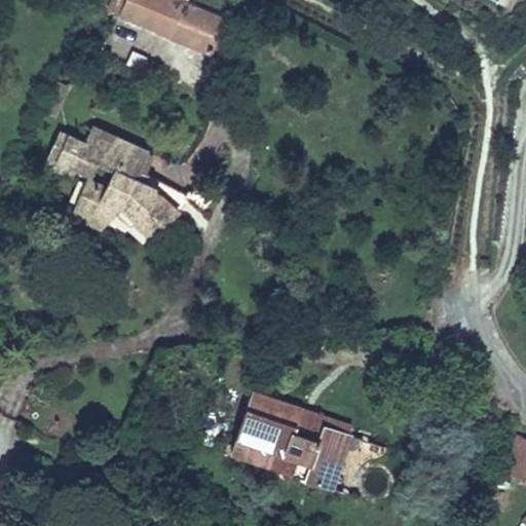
[(113,0),(110,9),(119,12),(123,0),(113,0)]
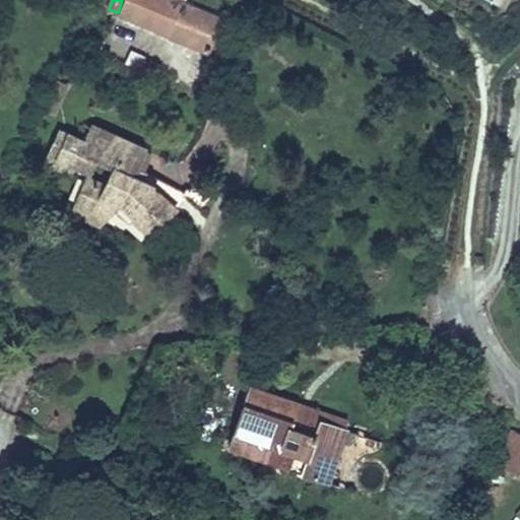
[(122,0),(118,12),(207,50),(221,19),(181,3),(182,0),(122,0)]
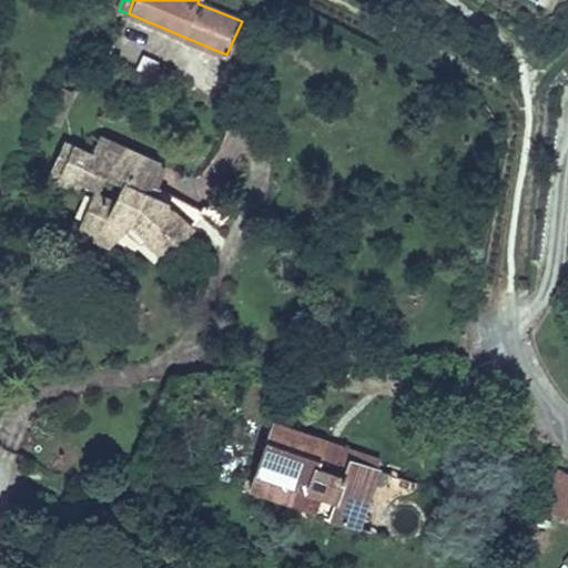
[(83,224),(118,240),(124,229),(141,243),(158,225),(173,240),(186,224),(166,206),(168,203),(155,199),(142,192),(145,184),(149,186),(160,164),(99,137),(92,153),(73,145),(61,171),(88,183),(98,189),(103,175),(122,183),(113,202),(98,195),(83,224)]
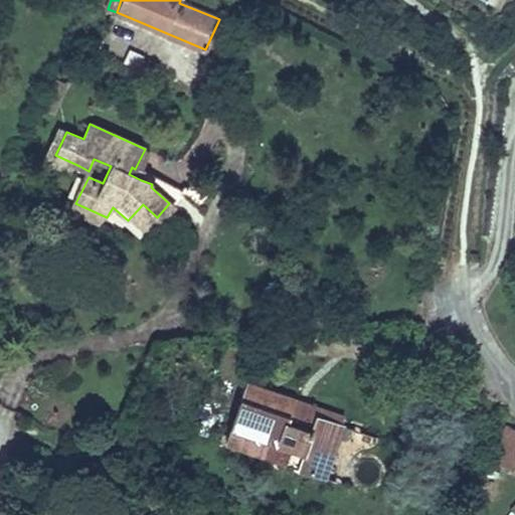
[(76,174),(79,166),(55,155),(66,132),(61,129),(46,160),(52,163),(76,174)]
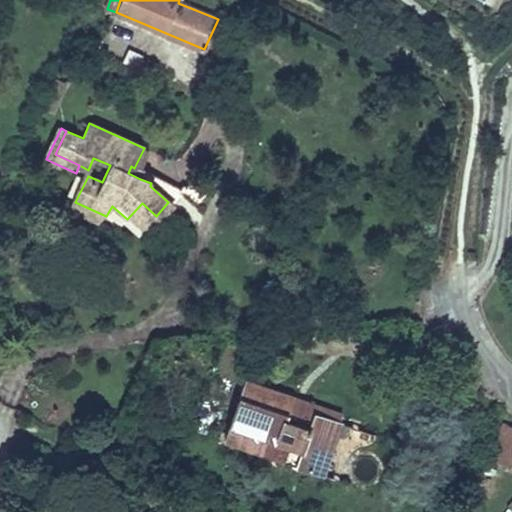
[(150,151),(144,148),(134,168),(131,166),(128,173),(140,179),(144,172),(141,170),(150,151)]
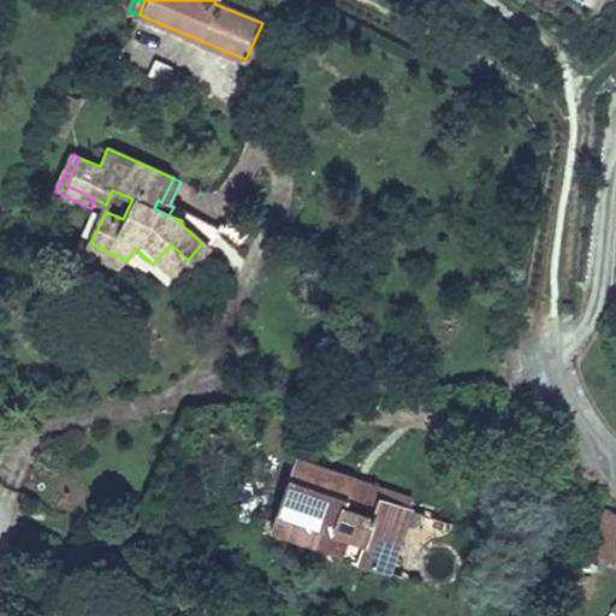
[(125,267),(128,260),(90,243),(88,250),(125,267)]
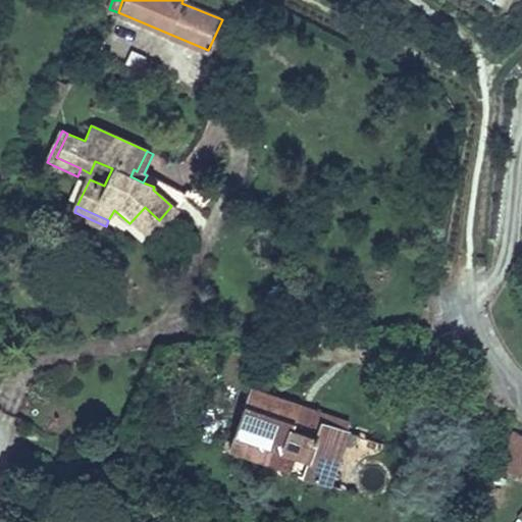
[(175,210),(171,206),(159,220),(163,224),(175,210)]
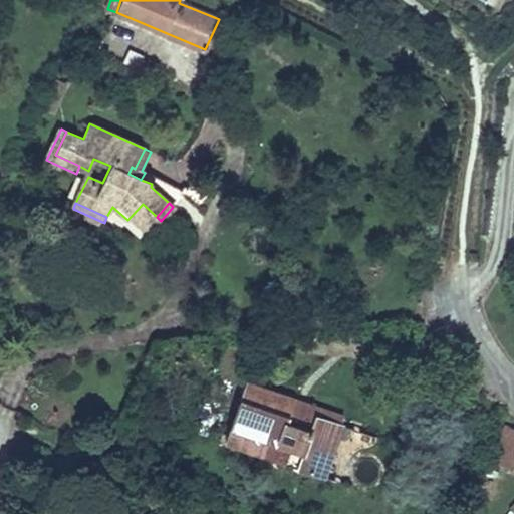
[(478,260),(477,251),(470,252),(470,261),(478,260)]
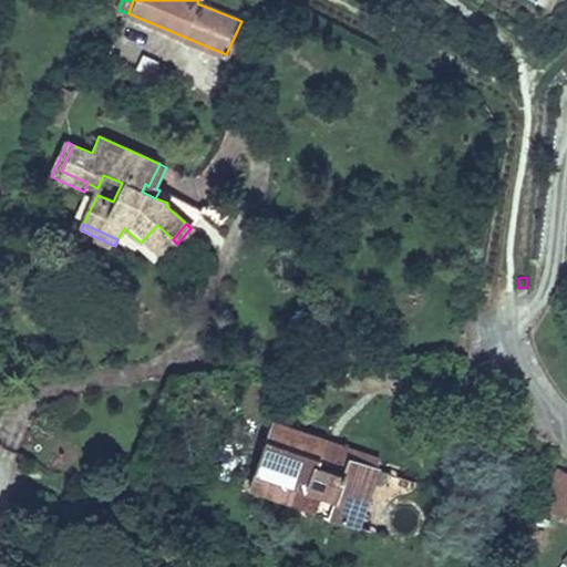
[(328,453),(332,443),(272,422),(251,480),(316,502),(313,509),(364,527),(384,470),(377,467),(343,455),(342,459),(328,453)]
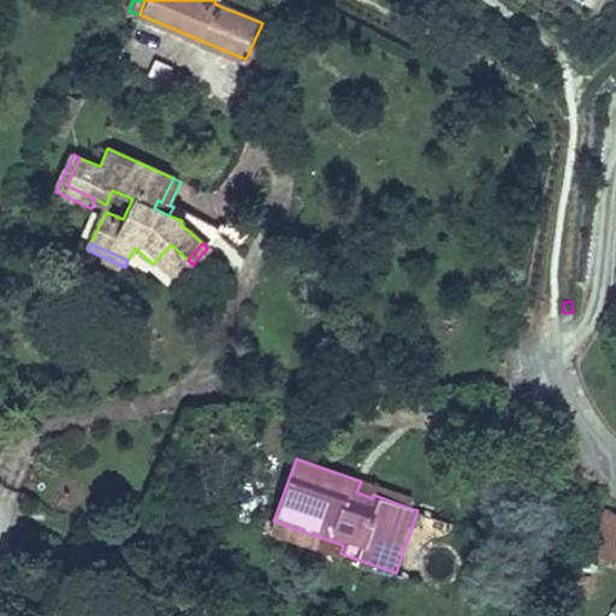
[(413,498),(361,481),(356,492),(372,498),(373,495),(409,508),(413,498)]
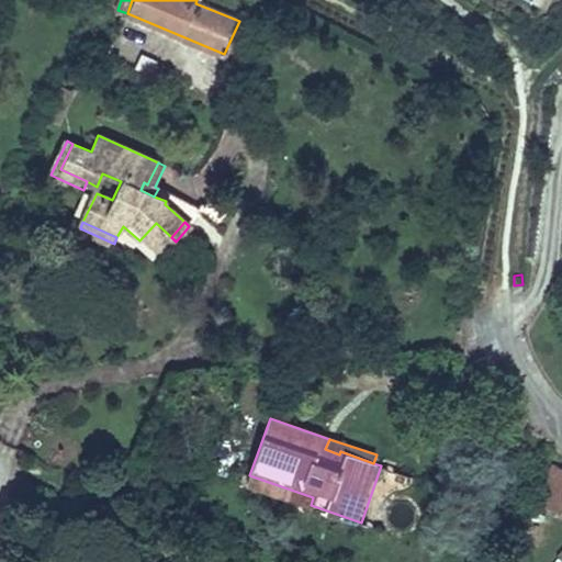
[(561,469),(555,465),(539,503),(561,513),(561,469)]
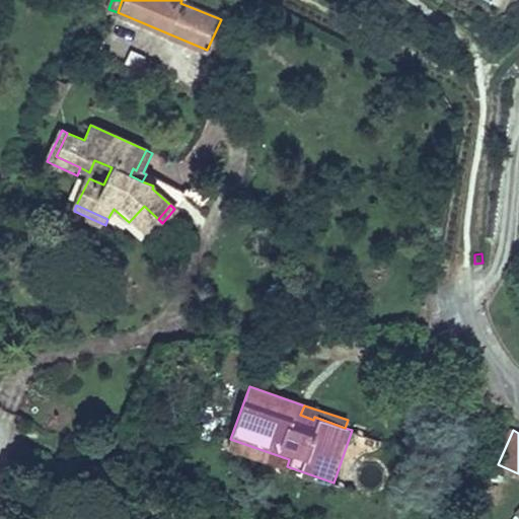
[(228,446),(287,466),(289,459),(230,439),(228,446)]
